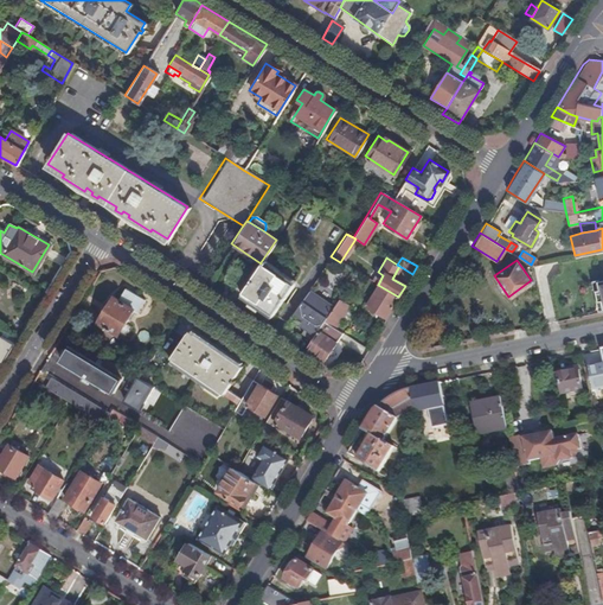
[(261,263),(241,294),(273,316),(293,284),(261,262),(261,263)]
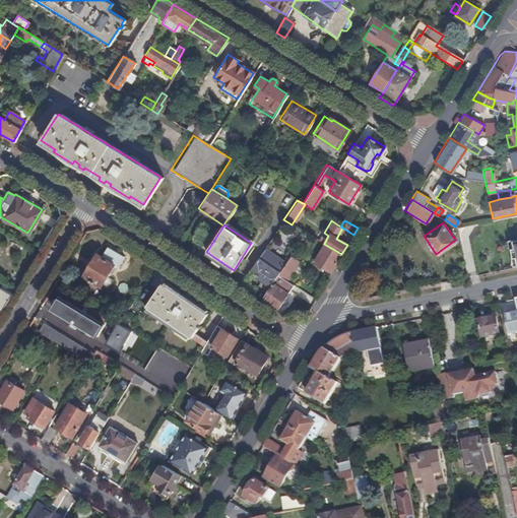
[(332,268),(341,254),(324,244),(313,262),(330,272),(332,268)]
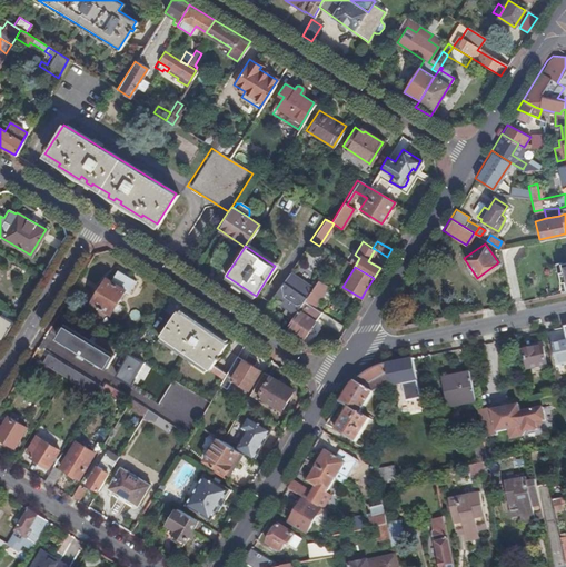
[(127,294),(133,281),(116,270),(109,281),(105,278),(90,302),(110,314),(123,291),(127,294)]
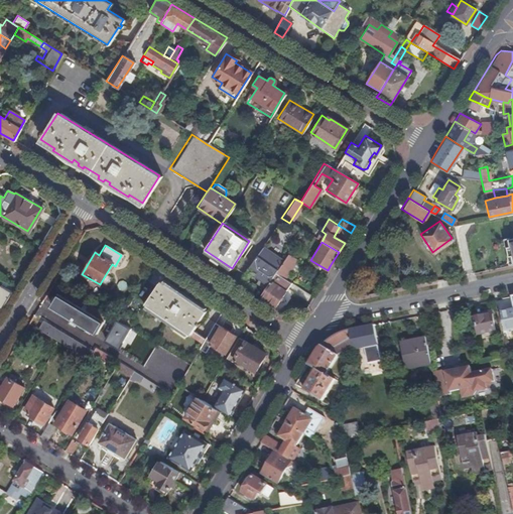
[(275,272),(284,259),(263,245),(248,266),(256,272),(254,276),(258,278),(255,282),(264,288),(275,272)]
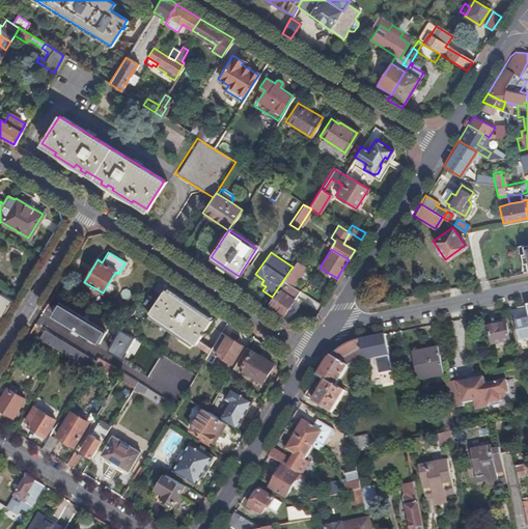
[(305,267),(296,261),(293,267),(283,280),(292,286),(305,267)]
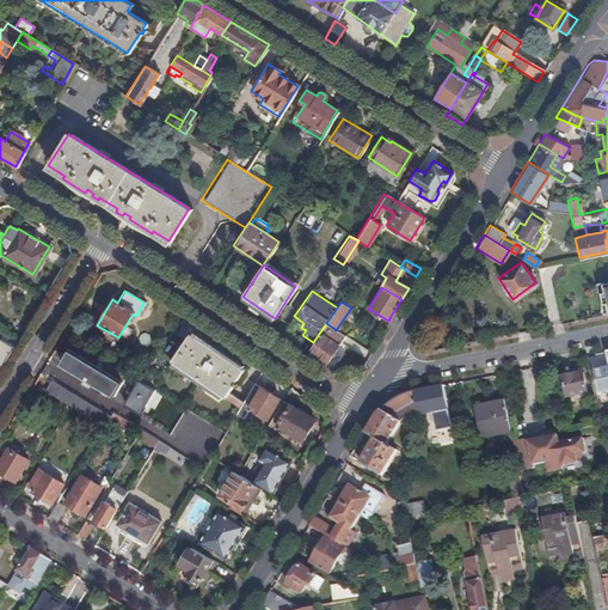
[(336,330),(326,323),(313,342),(307,352),(325,364),(344,335),(336,330)]
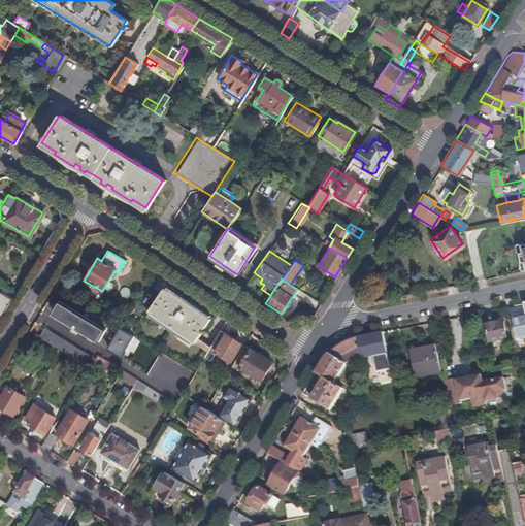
[(194,342),(209,318),(164,287),(148,311),(194,342)]
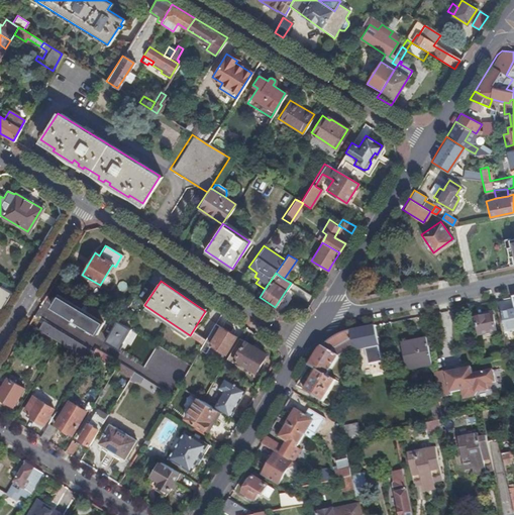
[(0,310),(10,292),(0,286),(0,310)]
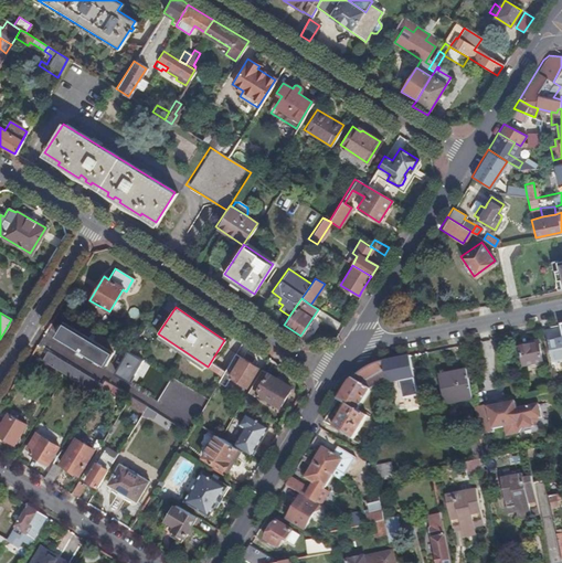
[(112,350),(116,343),(96,331),(94,335),(91,332),(88,337),(63,322),(55,336),(104,364),(113,351),(112,350)]
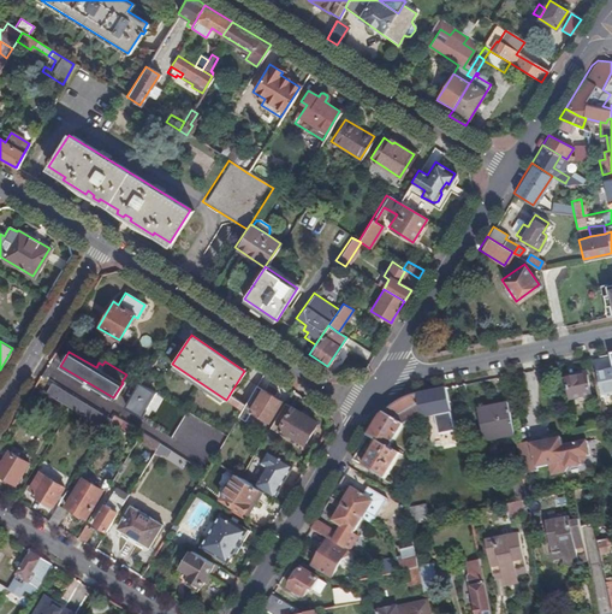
[(611,352),(610,353),(611,366),(611,370),(606,371),(606,370),(596,371),(601,393),(611,390),(611,352)]
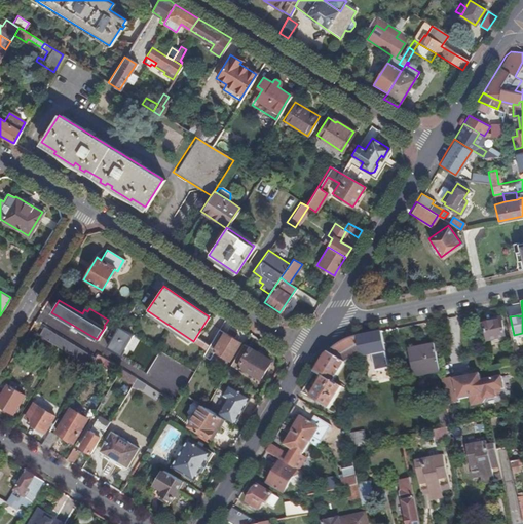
[(202,354),(208,359),(213,349),(229,359),(239,342),(223,332),(230,321),(225,316),(202,354)]
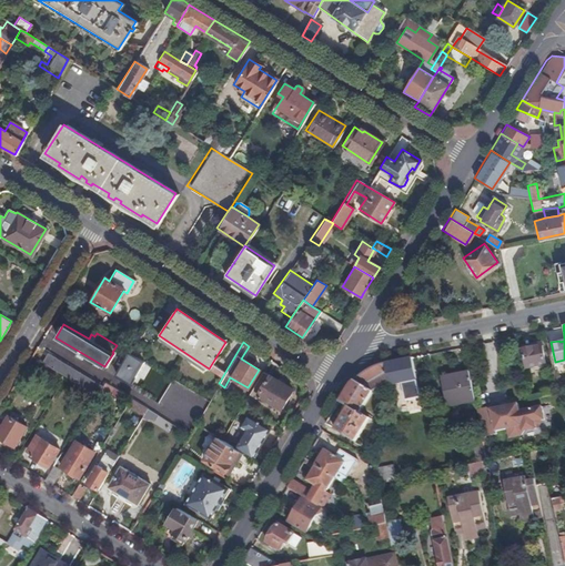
[(525,366),(544,363),(540,344),(531,346),(530,344),(522,345),(522,347),(521,347),(525,366)]
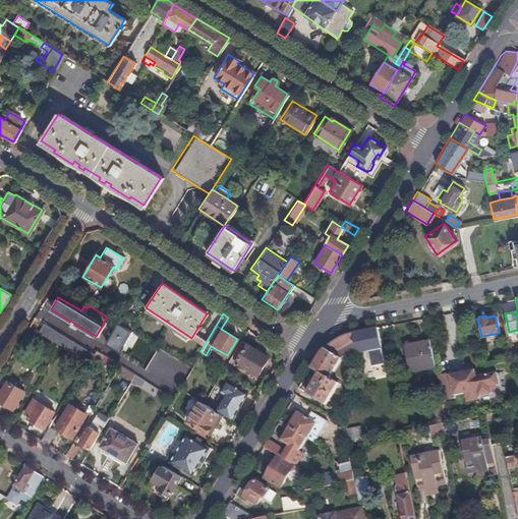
[(42,323),(37,332),(58,344),(88,362),(93,353),(42,323)]
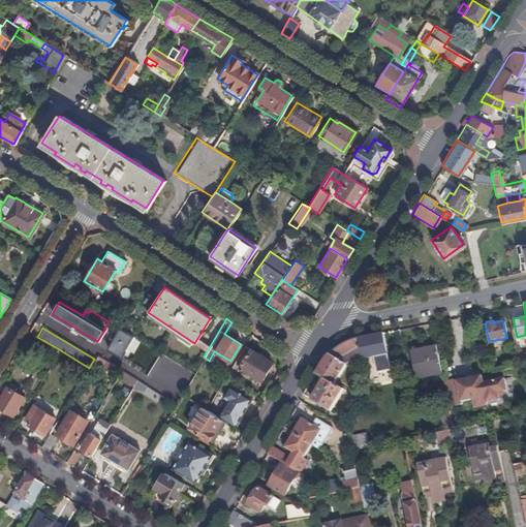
[(120,357),(132,336),(119,329),(107,348),(120,357)]
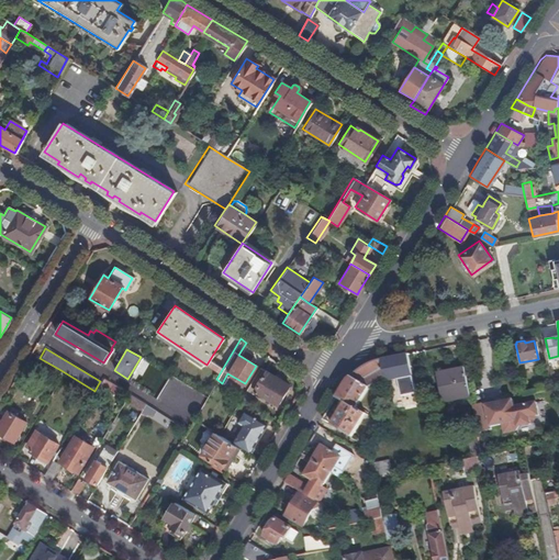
[(410,374),(405,353),(391,356),(380,358),(371,360),(360,365),(355,369),(348,374),(367,385),(382,378),(383,380),(410,374)]
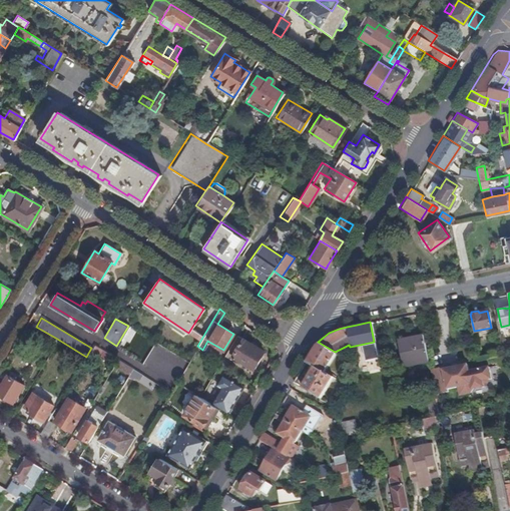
[(218,364),(223,367),(228,359),(232,361),(234,357),(252,369),(263,353),(262,351),(242,339),(243,337),(237,333),(218,364)]
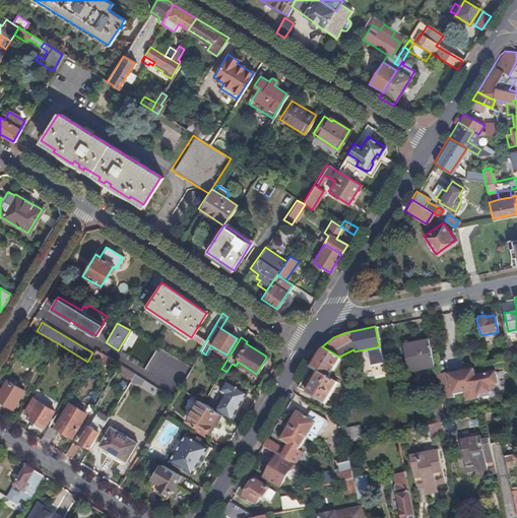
[(433,366),(428,339),(417,341),(418,344),(403,347),(408,371),(433,366)]
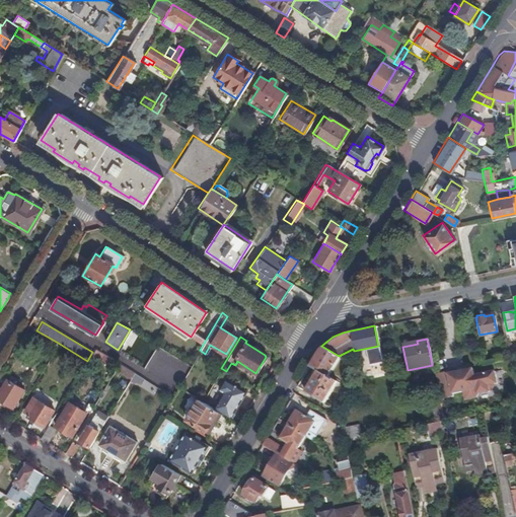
[(308,366),(326,375),(339,356),(321,346),(316,353),(308,366)]
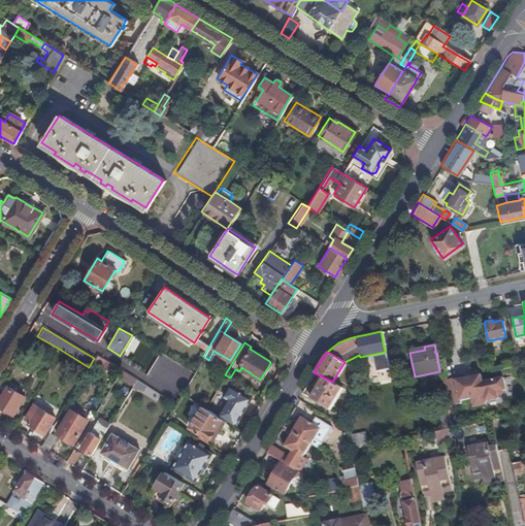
[(332,382),(314,372),(309,379),(301,392),(329,408),(341,388),(332,382)]
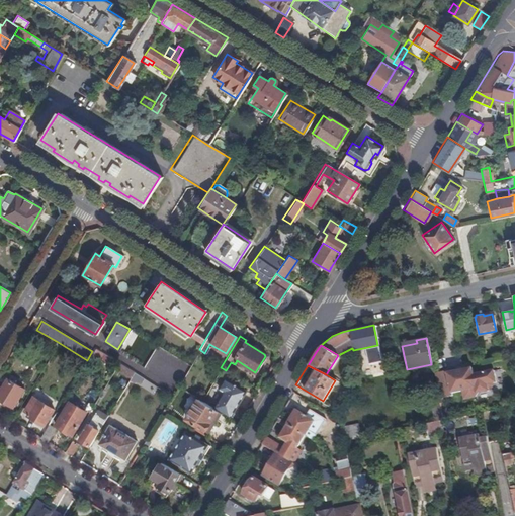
[(445,372),(438,374),(440,388),(449,387),(450,392),(475,387),(470,366),(445,371),(445,372)]
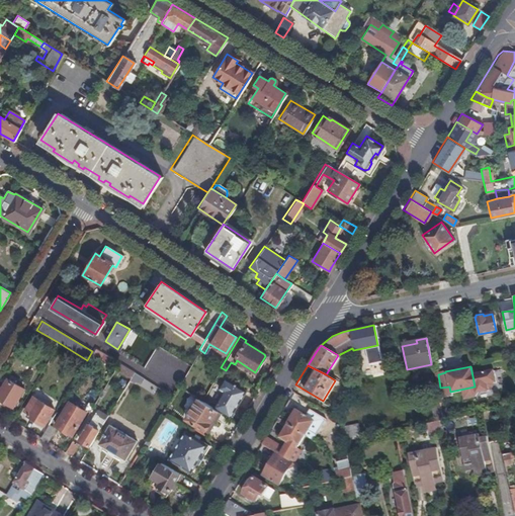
[(427,374),(429,382),(435,381),(433,373),(427,374)]
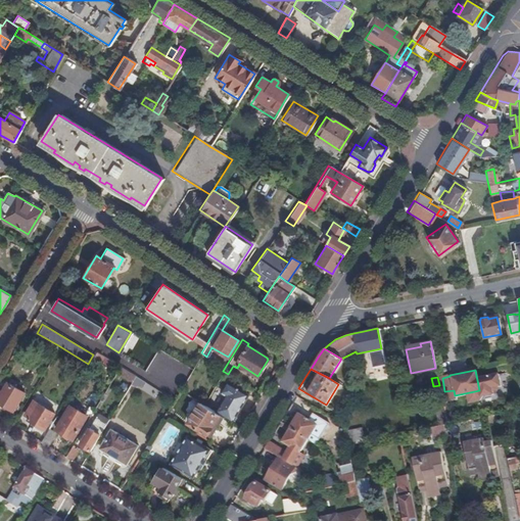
[(358,381),(349,379),(346,387),(353,390),(355,390),(358,381)]
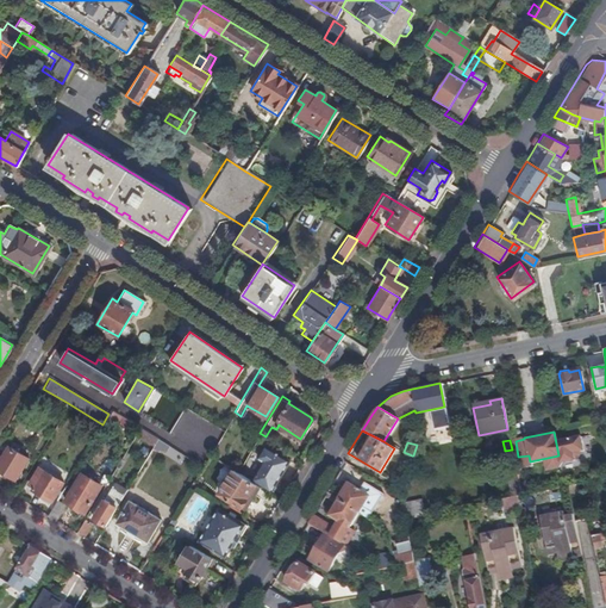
[(255,483),(268,492),(288,460),(263,445),(255,457),(261,461),(249,481),(255,483)]
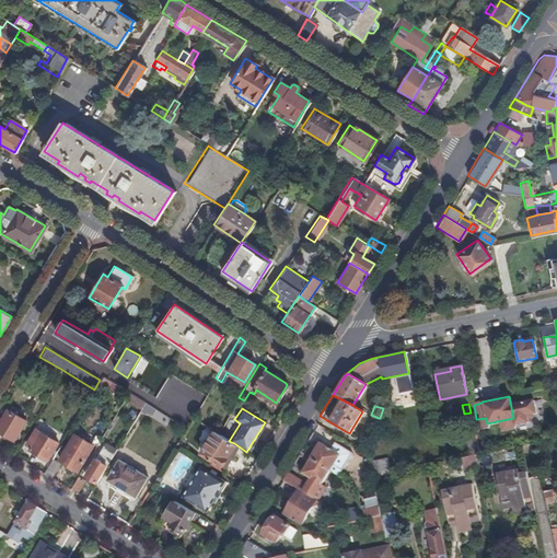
[(24,420),(7,409),(0,419),(0,430),(12,439),(24,420)]
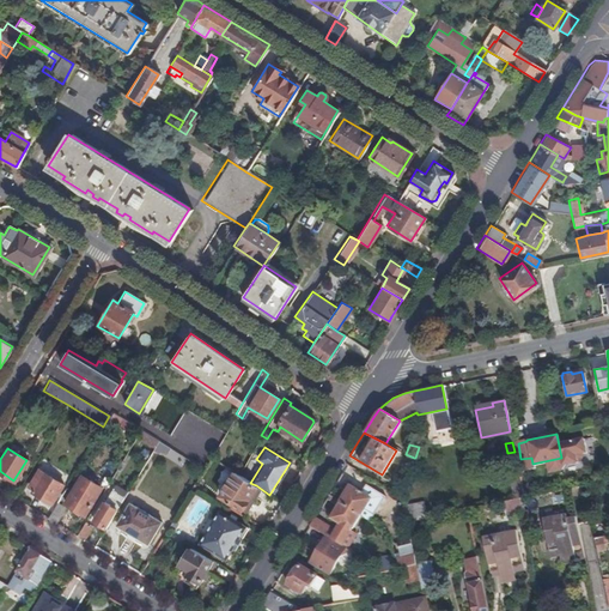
[(61,484),(36,469),(26,484),(32,488),(30,490),(50,503),(61,484)]
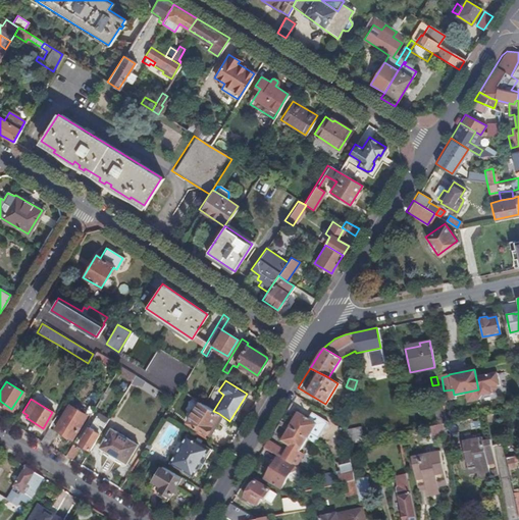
[(218,413),(213,411),(202,404),(199,402),(186,422),(205,433),(218,413)]
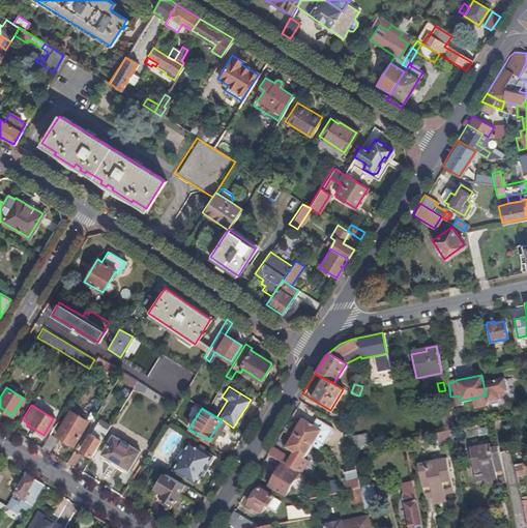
[(86,421),(69,410),(55,434),(71,445),(86,421)]
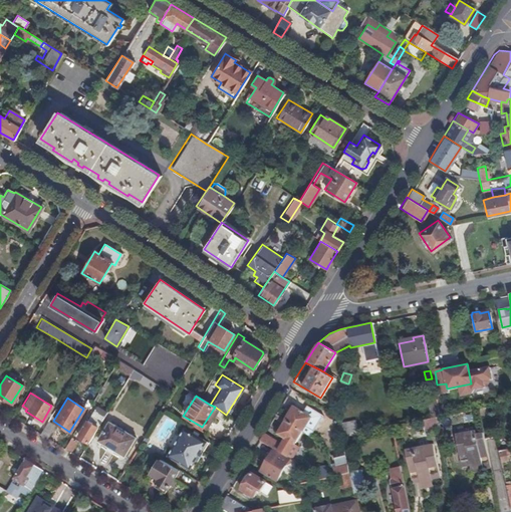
[(427,405),(430,418),(435,417),(440,416),(437,402),(427,405)]
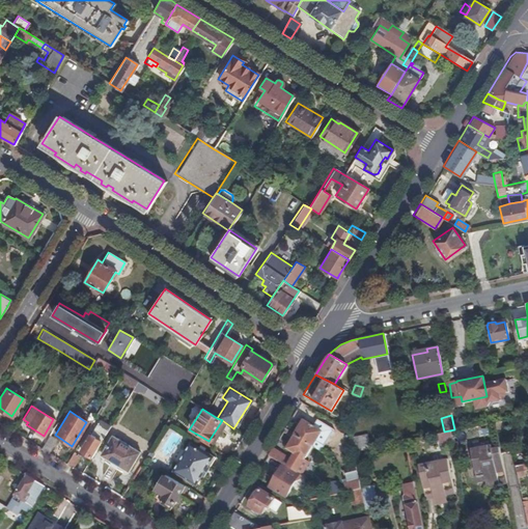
[(105,430),(108,426),(99,420),(95,424),(105,430)]
